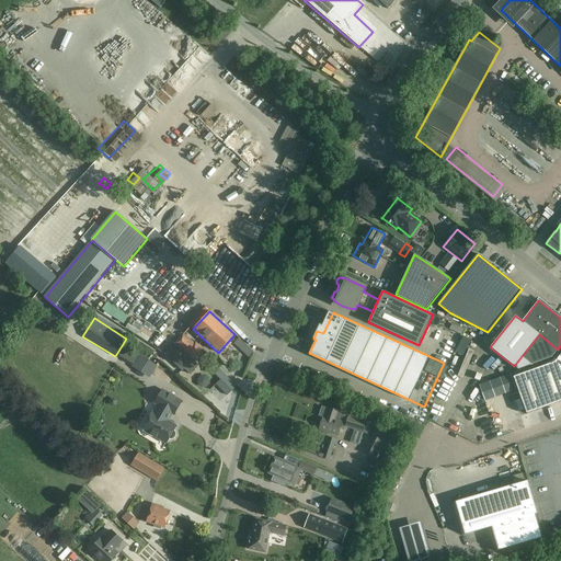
[(195,343),(183,333),(164,354),(179,366),(182,363),(186,366),(192,359),(193,361),(203,348),(196,342),(195,343)]
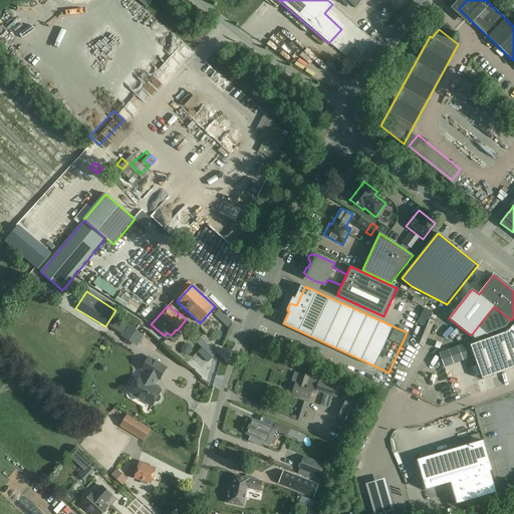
[(494,306),(478,326),(488,334),(505,327),(511,320),(494,306)]
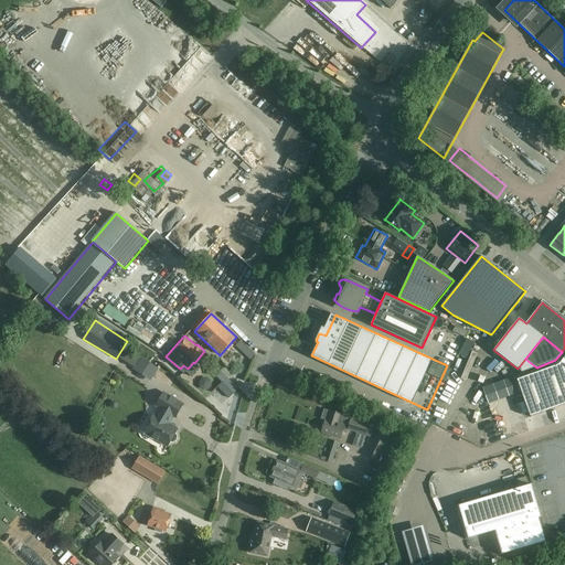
[(255,355),(240,340),(234,345),(251,361),(255,355)]
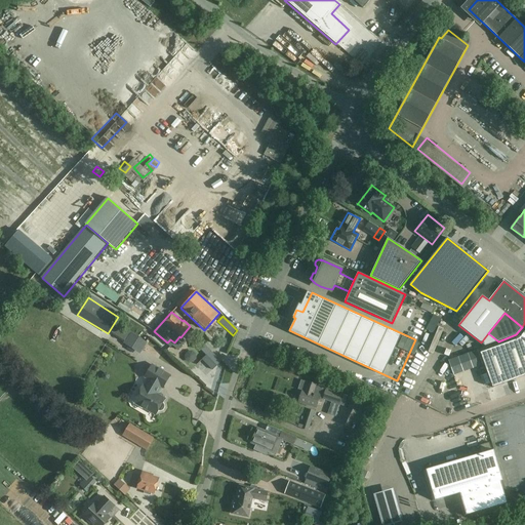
[(138,336),(130,331),(124,341),(132,347),(138,336)]
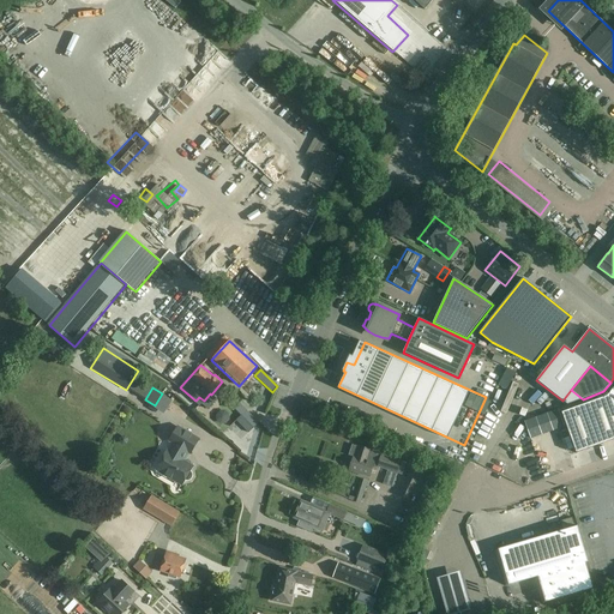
[(613,403),(606,395),(561,413),(577,453),(613,439),(613,403)]
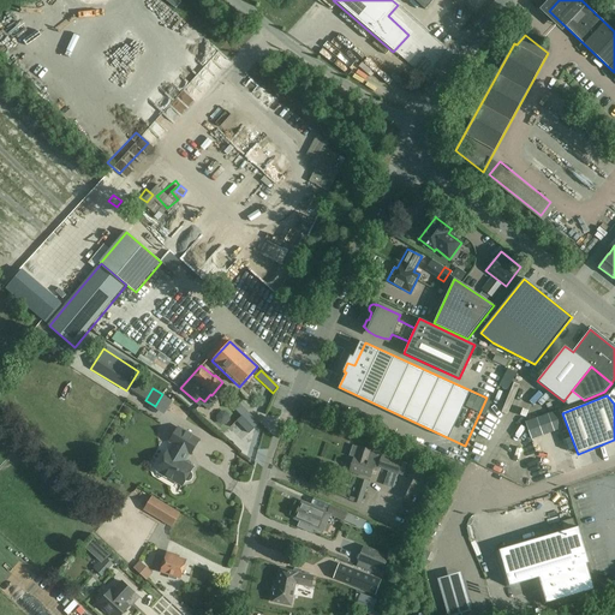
[(407,434),(411,427),(401,423),(398,429),(407,434)]
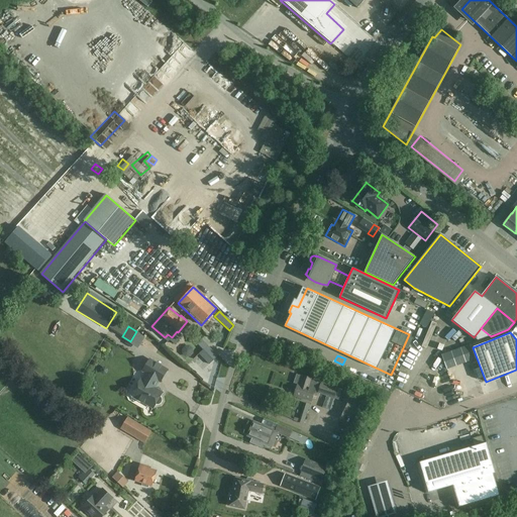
[(162,399),(161,397),(163,393),(154,388),(159,381),(161,382),(168,370),(150,359),(143,372),(146,374),(142,381),(141,380),(131,395),(153,408),(157,404),(159,404),(161,403),(162,401),(162,399)]
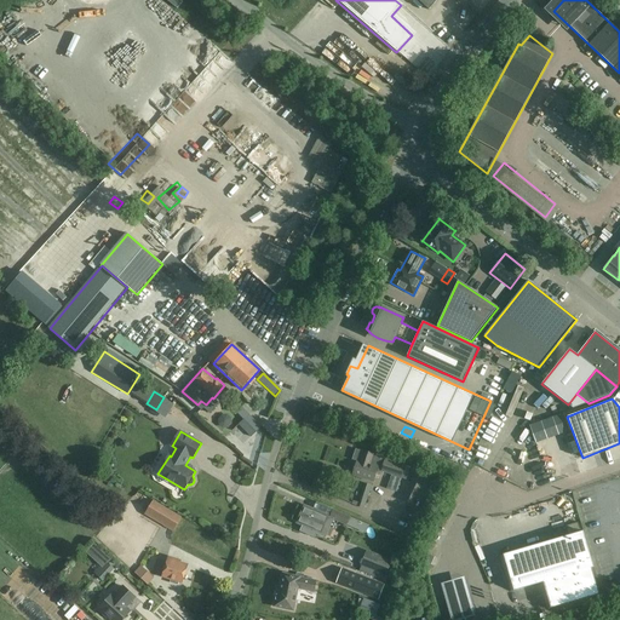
[(378,466),(383,469),(385,458),(356,449),(352,460),(357,461),(352,475),(373,481),(378,466)]
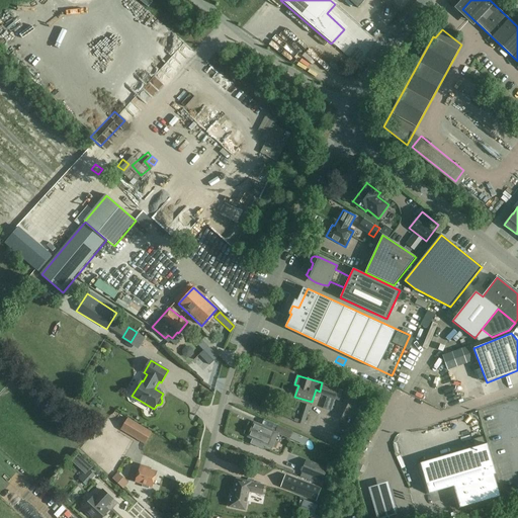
[(336,400),(339,390),(339,389),(322,382),(320,392),(319,394),(336,400)]
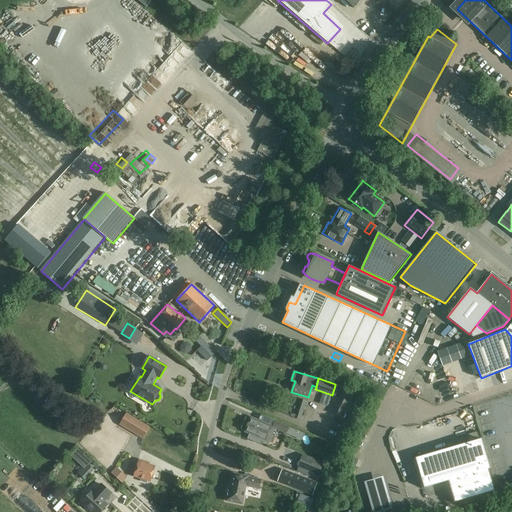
[(349,416),(356,401),(351,398),(352,394),(343,390),(332,412),(342,417),(343,413),(349,416)]
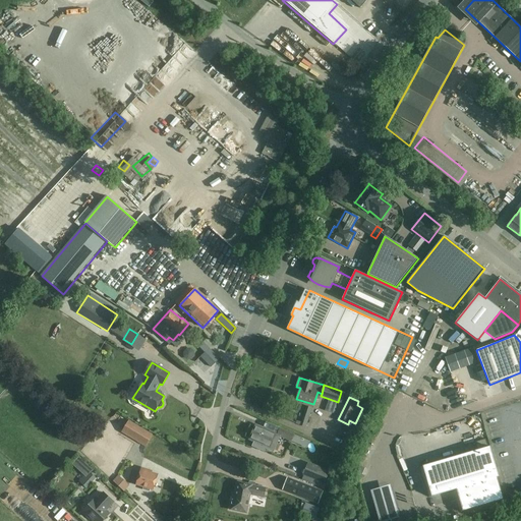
[(129,421),(123,431),(146,446),(153,436),(129,421)]
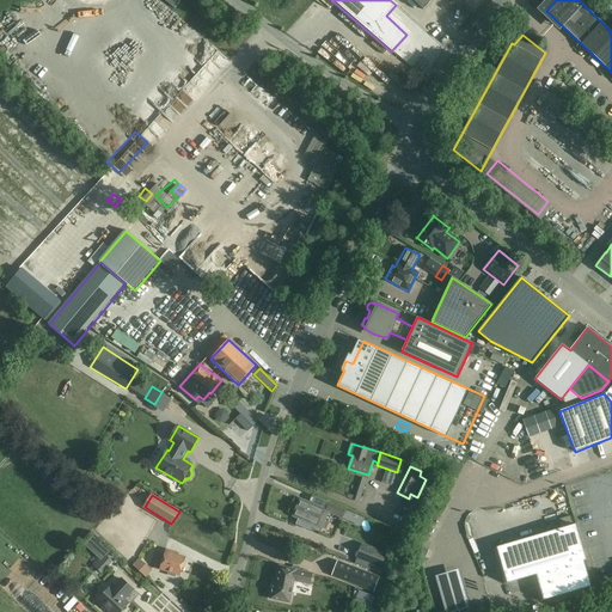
[(325,512),(325,510),(301,500),(294,516),(300,519),(298,525),(311,531),(313,525),(317,527),(320,520),(326,522),(330,513),(325,512)]
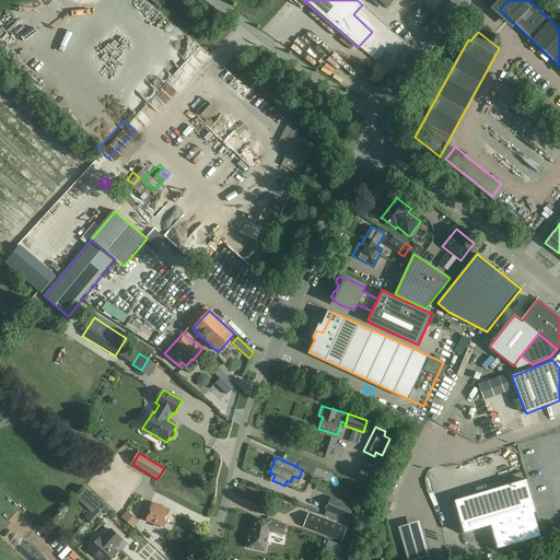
[(316,467),(301,459),(298,467),(298,468),(302,469),(313,475),(314,474),(317,475),(319,469),(316,467)]
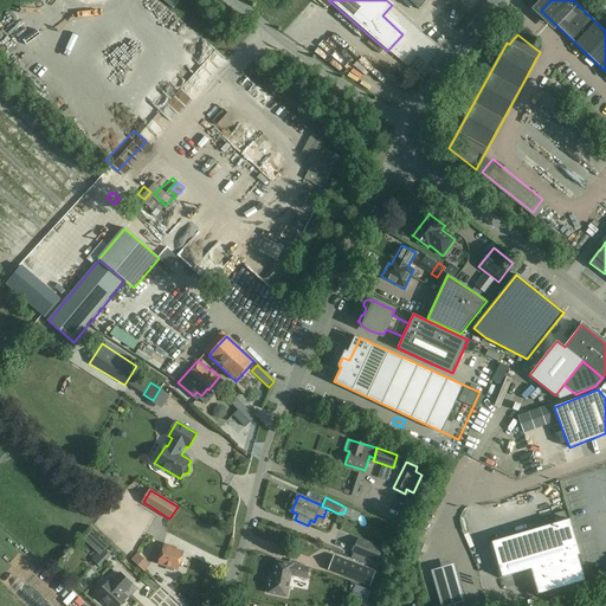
[(568,520),(566,510),(553,514),(555,523),(568,520)]
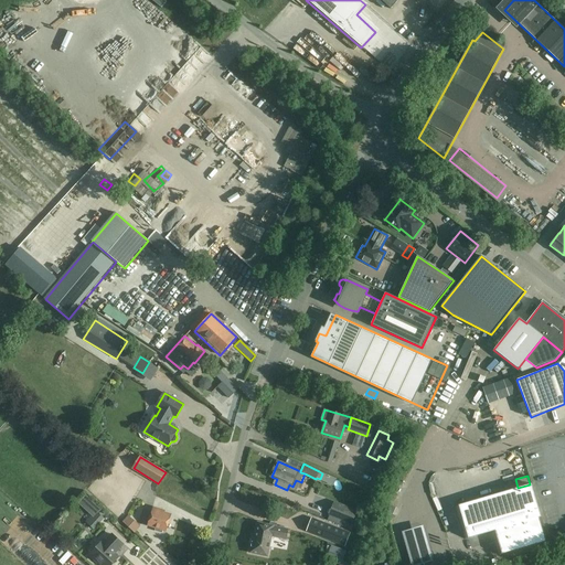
[(456,507),(465,539),(491,531),(498,553),(509,550),(510,552),(519,550),(518,547),(541,541),(534,519),(537,518),(535,509),(539,508),(532,484),(456,507)]
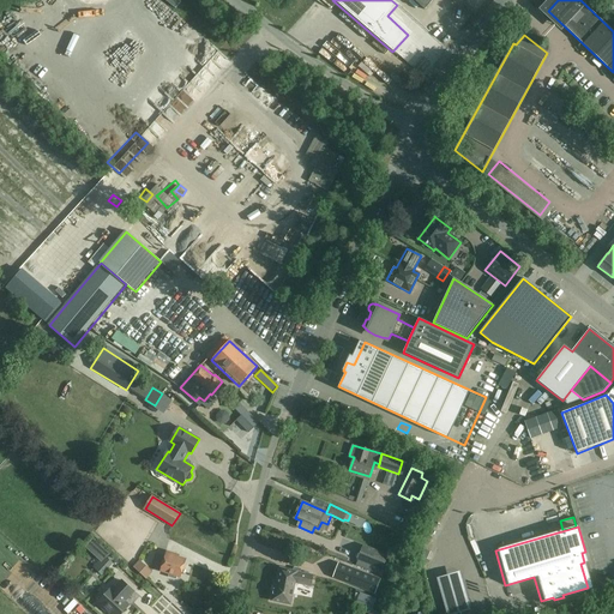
[(428,559),(432,552),(426,549),(422,557),(428,559)]
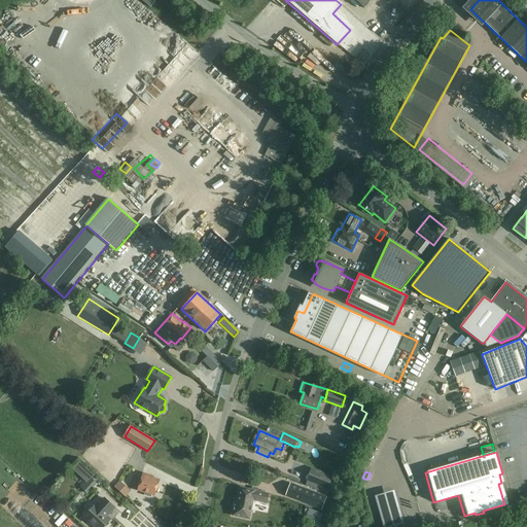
[(329,488),(334,477),(322,472),(318,483),(329,488)]
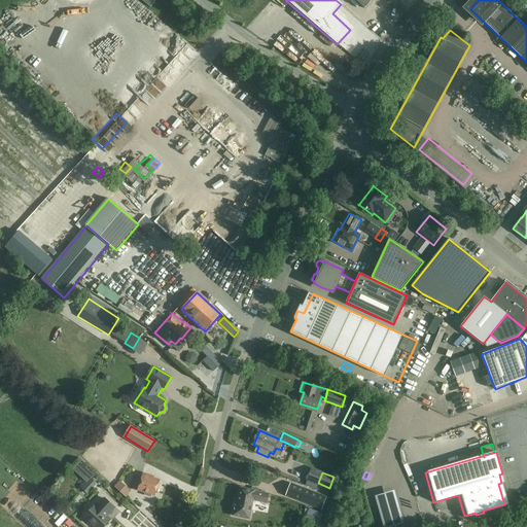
[(138,490),(145,492),(144,495),(151,497),(152,494),(154,495),(160,481),(152,479),(152,478),(143,473),(138,490)]
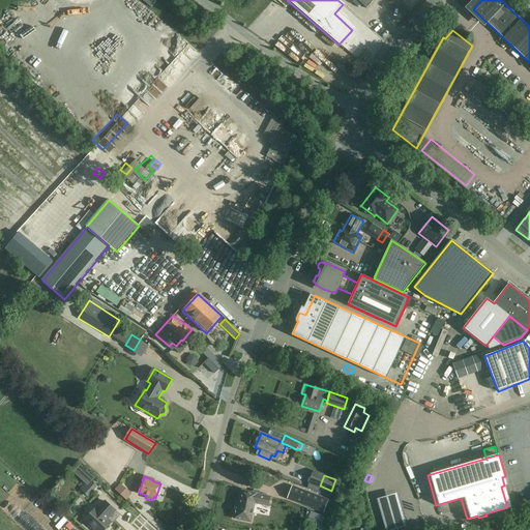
[(88,497),(97,487),(89,479),(80,490),(88,497)]
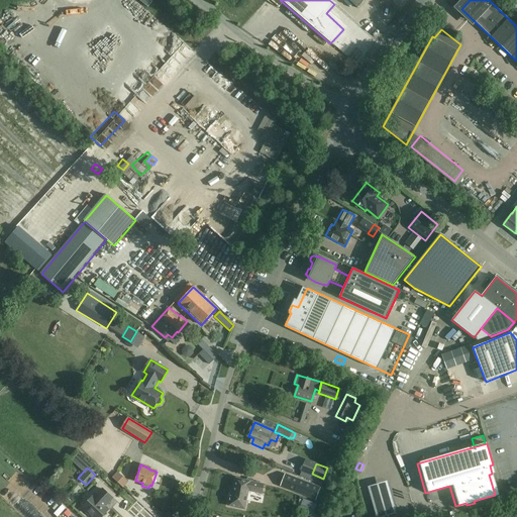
[(118,473),(113,478),(118,483),(123,477),(118,473)]
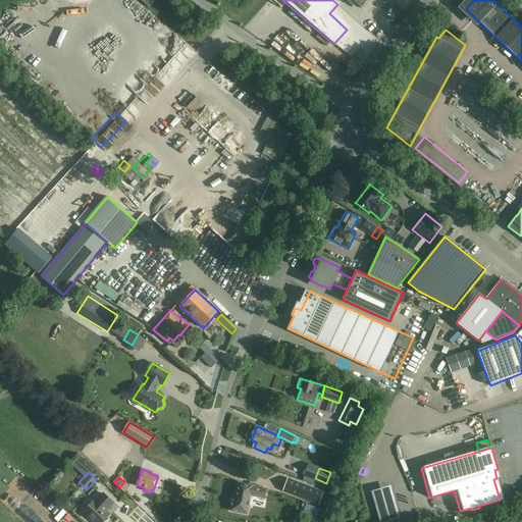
[(289,480),(283,491),(319,506),(323,494),(289,480)]
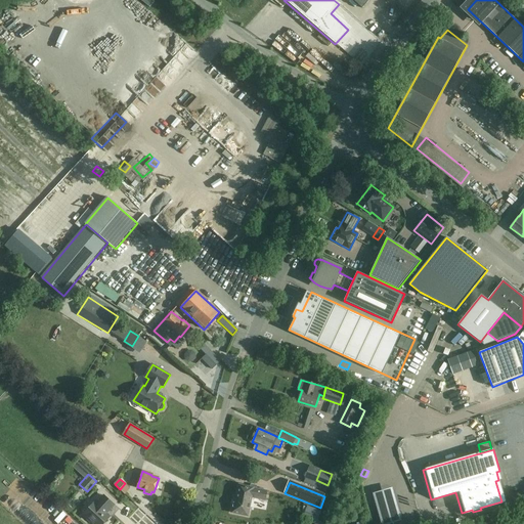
[(250,500),(250,497),(266,500),(267,492),(256,489),(257,487),(252,486),(252,488),(239,486),(237,498),(235,497),(232,513),(247,516),(250,500)]
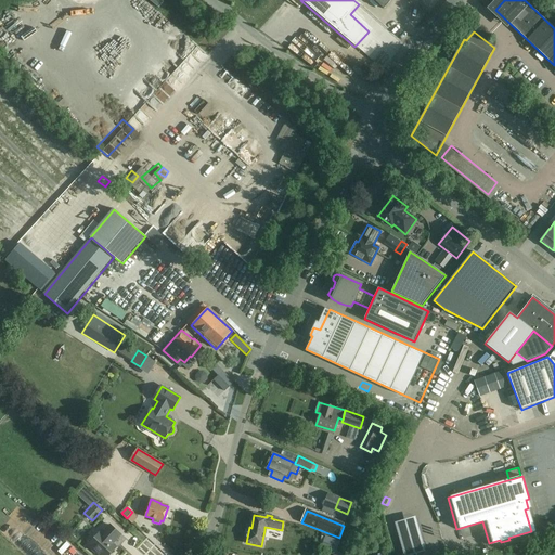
[(416,517),(395,523),(403,554),(417,554),(426,553),(416,517)]
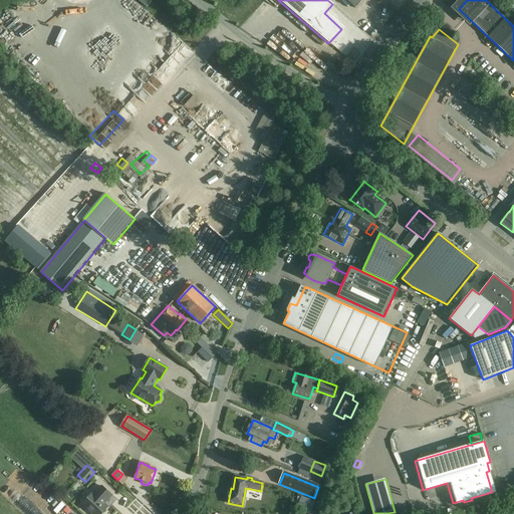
[(100,513),(107,507),(104,504),(111,495),(101,487),(94,495),(92,493),(81,506),(88,512),(89,511),(92,513),(100,513)]
